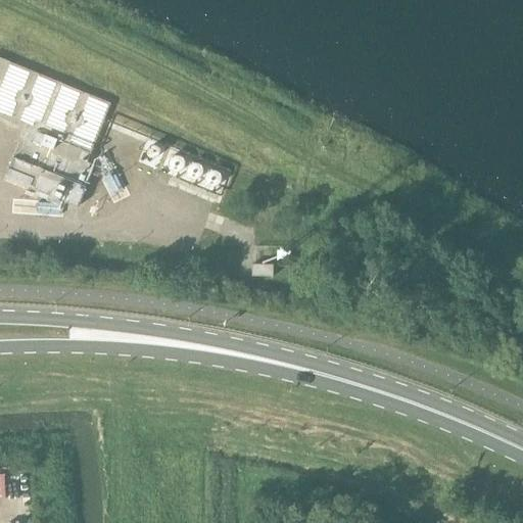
[(0,119),(8,123),(19,127),(17,131),(13,142),(18,143),(4,177),(2,182),(32,193),(34,189),(39,188),(36,195),(41,197),(48,200),(49,200),(51,196),(66,203),(67,200),(70,198),(80,201),(87,183),(73,177),(76,170),(91,175),(99,178),(103,168),(95,164),(94,163),(93,163),(87,161),(110,104),(0,59),(0,119)]
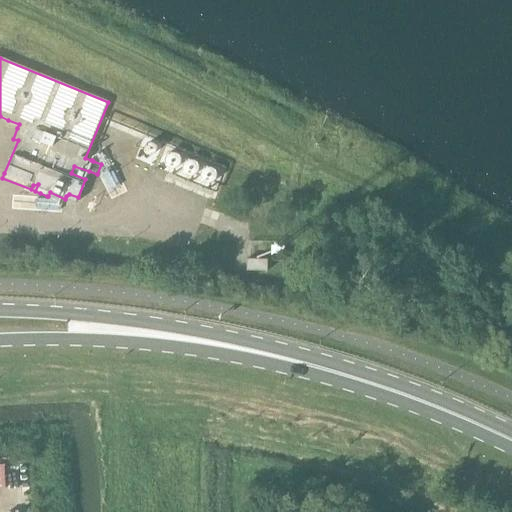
[(144,135),(134,159),(216,192),(225,167),(144,135)]
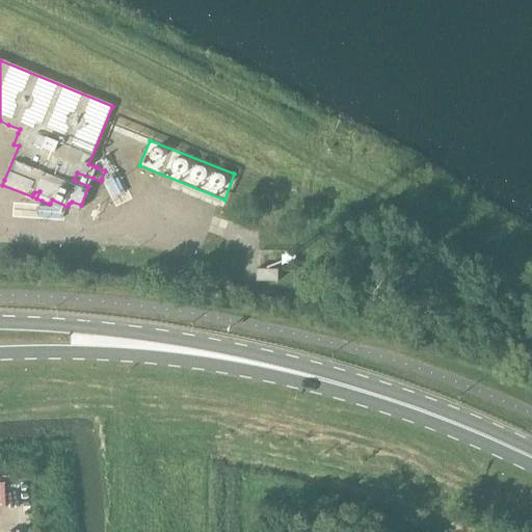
[(108,153),(91,161),(95,168),(96,168),(96,169),(114,208),(132,200),(108,153)]
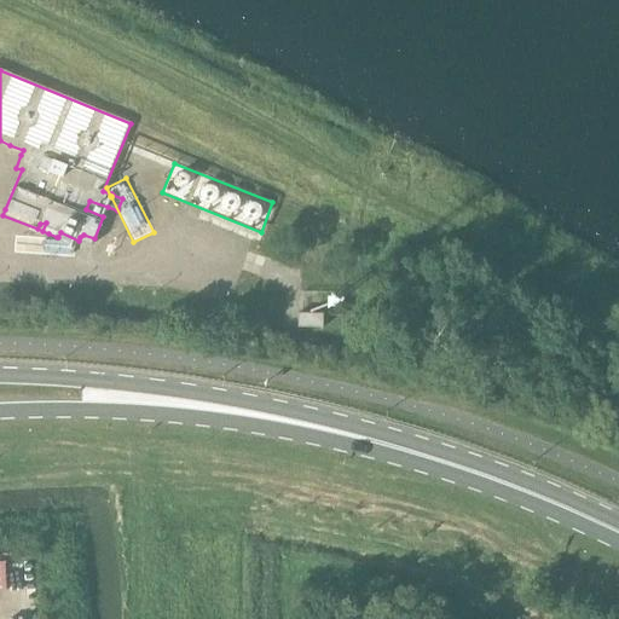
[(61,239),(13,236),(13,254),(74,258),(75,239),(73,246),(61,239)]
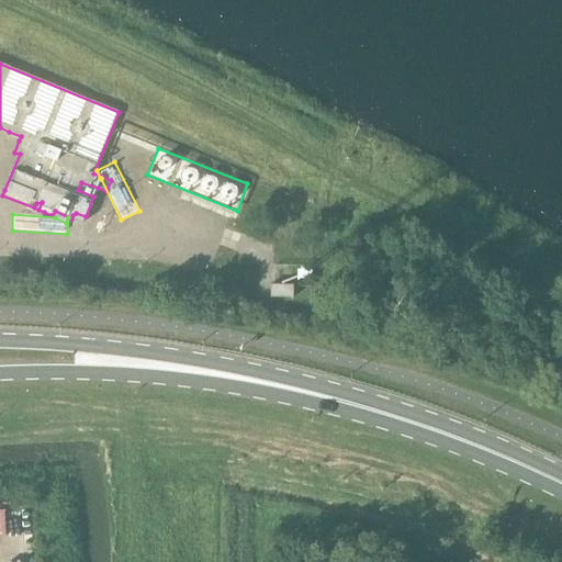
[(269,284),(268,298),(292,300),(292,284),(269,284)]
